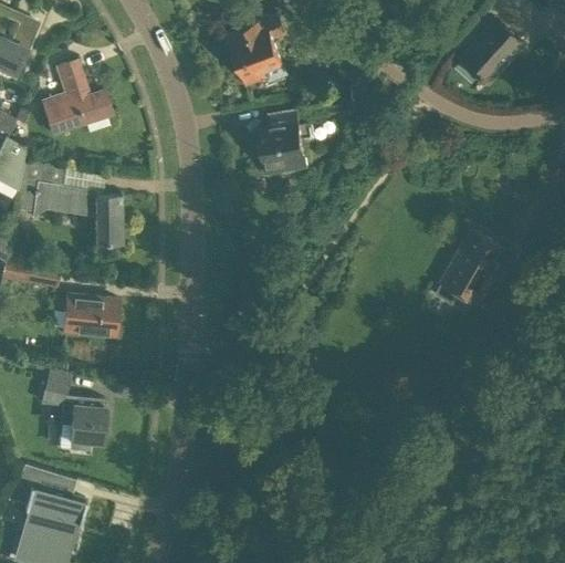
[(0,21),(8,3),(0,0),(0,64),(17,72),(28,48),(0,35),(0,21)]
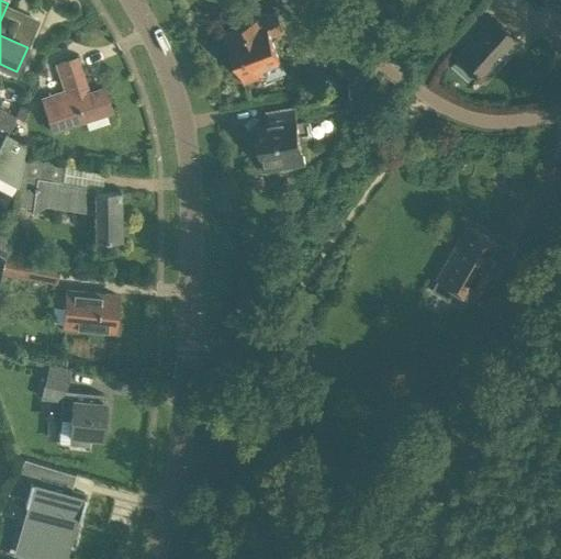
[(560,0),(539,0),(560,18),(560,0)]
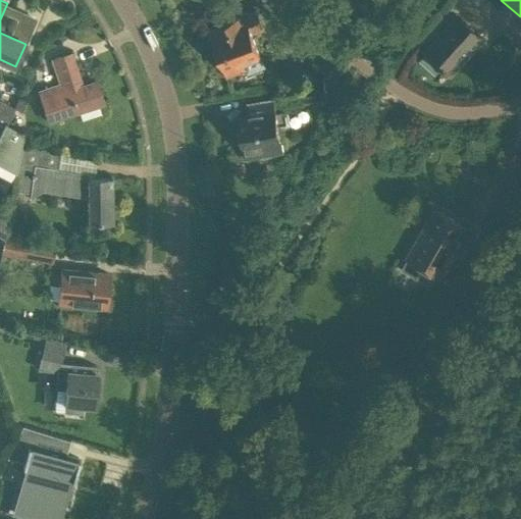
[(262,58),(253,36),(264,31),(260,20),(257,13),(239,20),(239,19),(235,20),(227,1),(212,7),(220,27),(209,32),(227,79),(246,70),(248,76),(265,69),(261,58),(262,58)]
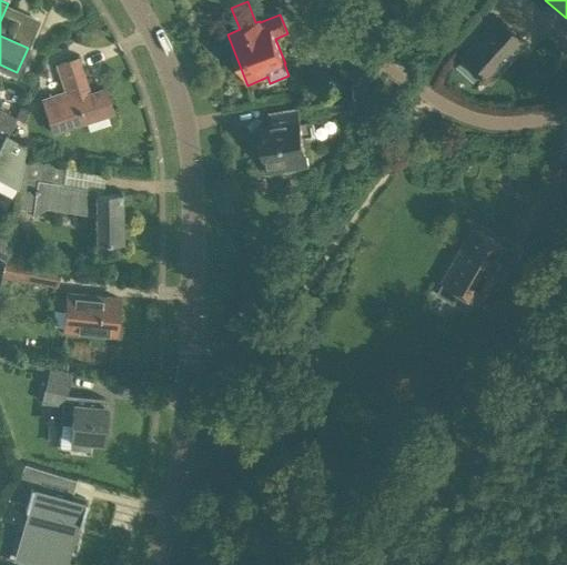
[(522,41),(499,21),(465,59),(492,83),(516,57),(512,52),(522,41)]
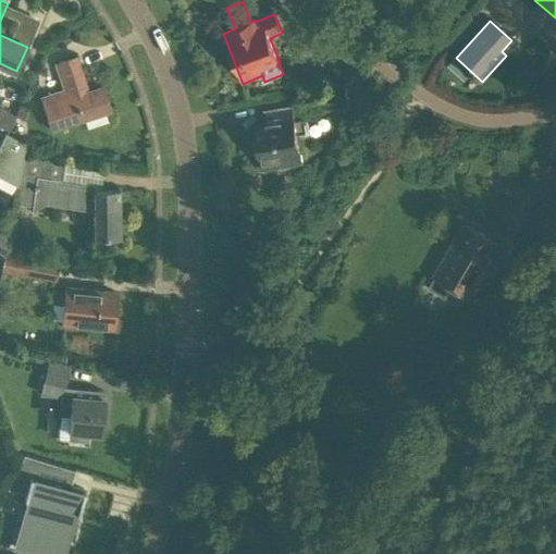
[(88,96),(81,72),(76,60),(57,66),(66,94),(42,101),(52,132),(110,112),(103,90),(88,96)]
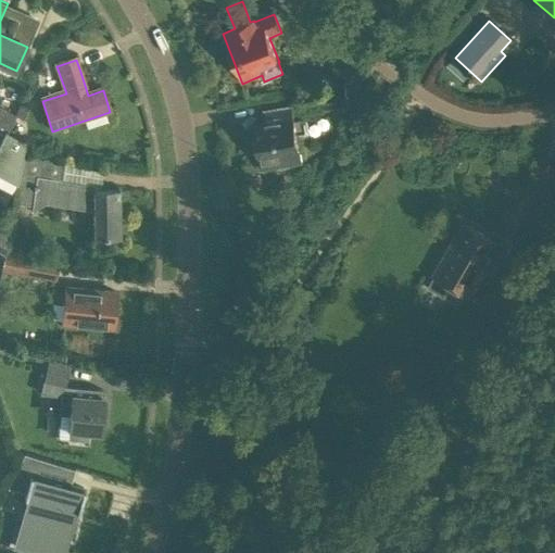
[(21,108),(15,120),(25,124),(29,111),(21,108)]
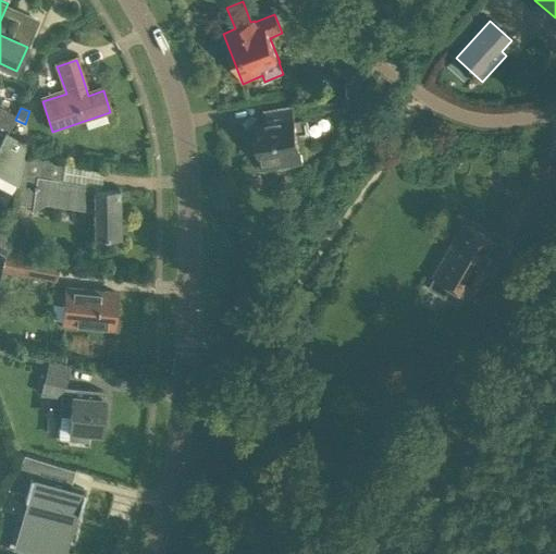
[(0,111),(0,130),(9,134),(16,119),(0,111)]
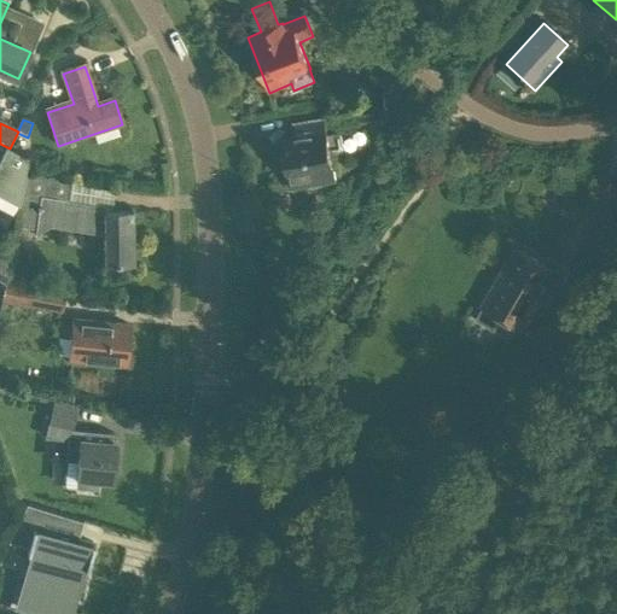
[(339,133),(329,134),(329,133),(281,141),(291,192),(337,183),(332,151),(343,148),(339,133)]
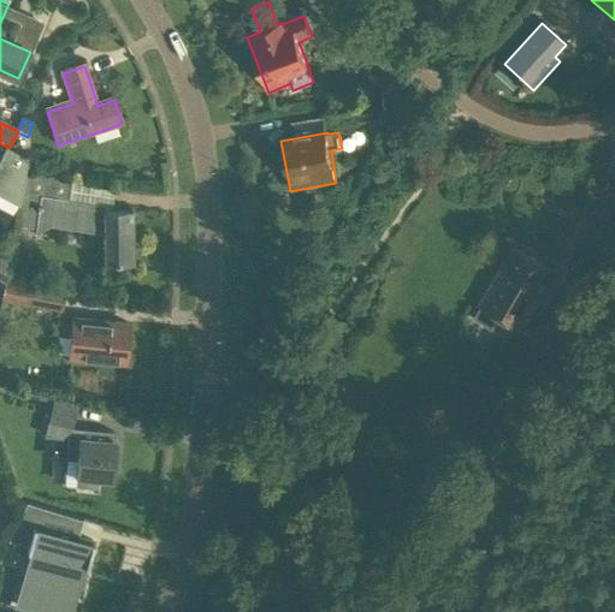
[(0,197),(21,208),(25,177),(29,160),(7,149),(0,162),(0,197)]
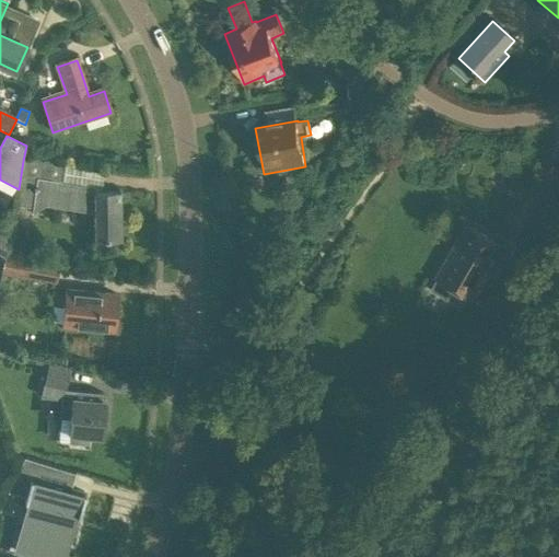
[(521,169),(526,159),(511,151),(505,161),(521,169)]
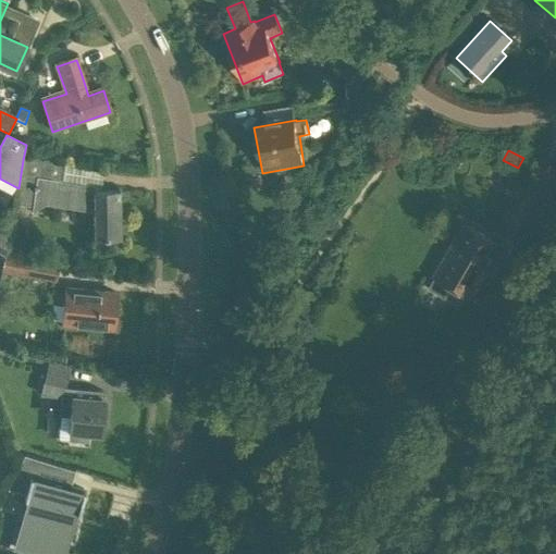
[(23,160),(19,188),(16,208),(33,210),(34,205),(90,213),(90,210),(95,211),(96,242),(121,242),(120,192),(94,193),(94,188),(64,184),(66,168),(23,160)]
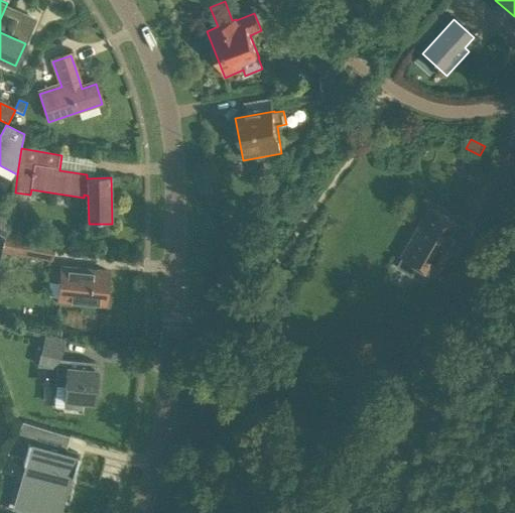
[(437,279),(457,247),(467,230),(431,210),(402,258),(404,260),(399,269),(413,277),(418,268),(437,279)]
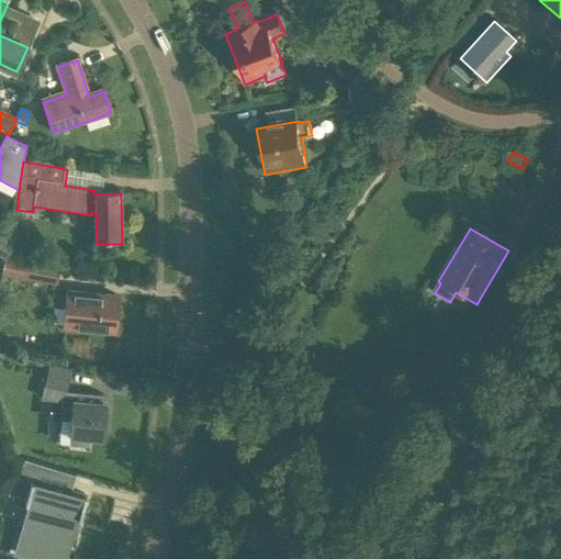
[(0,256),(6,259),(10,238),(0,233),(0,256)]
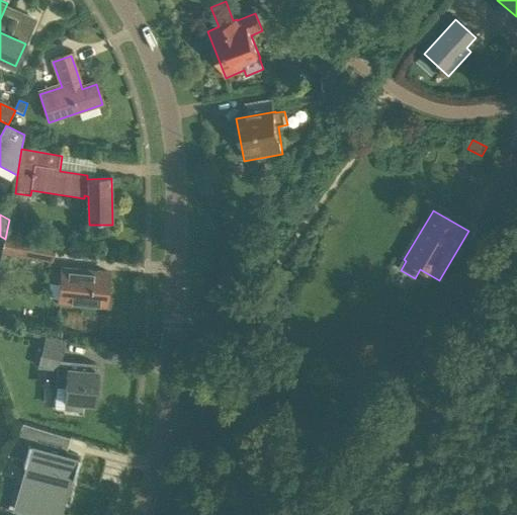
[(7,234),(2,255),(53,265),(56,244),(7,234)]
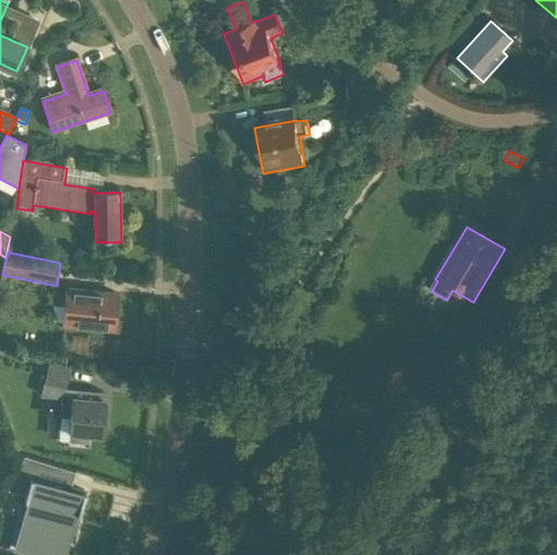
[(484,284),(475,299),(485,304),(495,289),(484,284)]
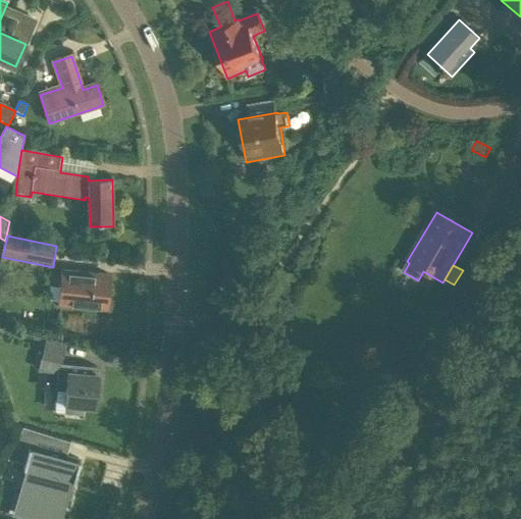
[(106,310),(109,278),(63,273),(60,305),(106,310)]
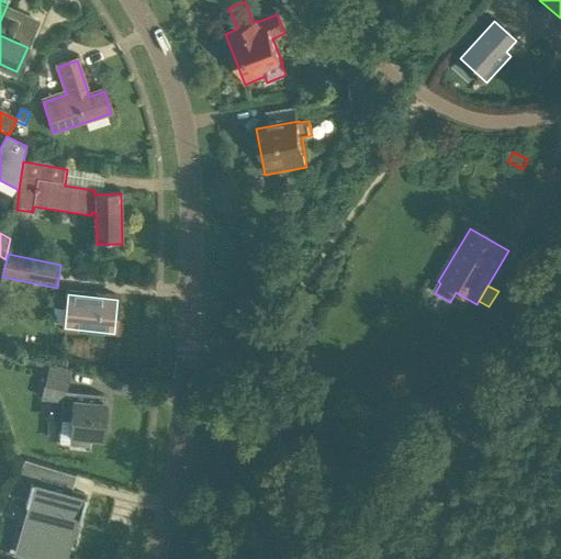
[(65,399),(70,376),(71,371),(35,364),(31,389),(43,392),(42,395),(65,399)]
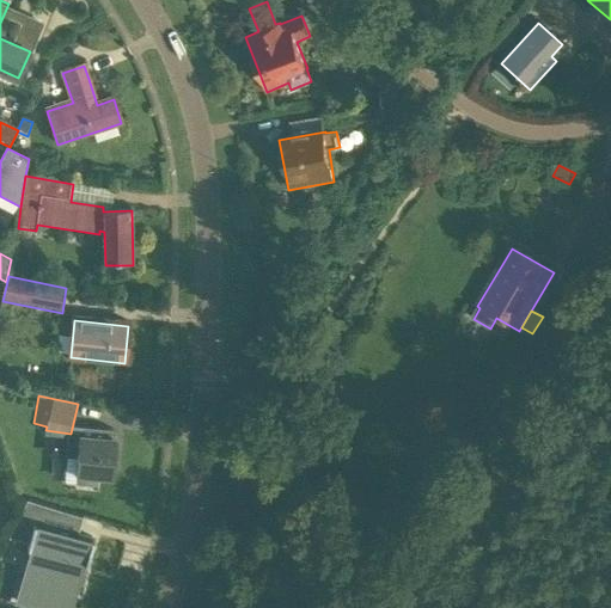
[(110,440),(110,431),(81,429),(77,476),(111,479),(115,441),(110,440)]
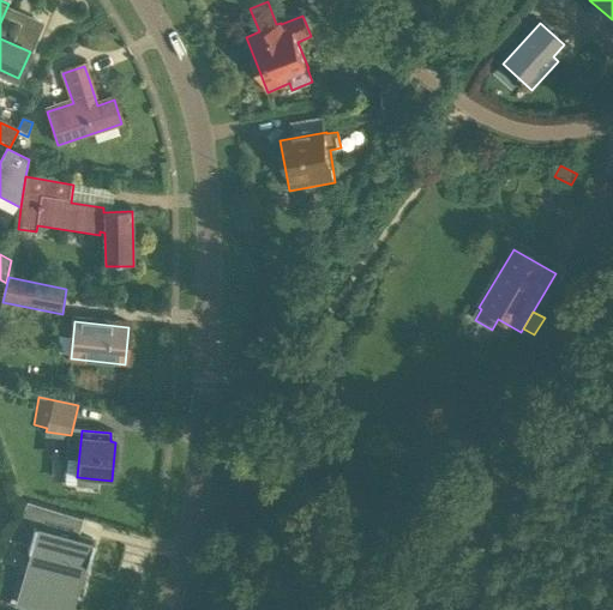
[(88,565),(92,544),(76,539),(77,535),(79,535),(83,521),(28,503),(7,541),(20,548),(22,544),(30,547),(29,550),(43,554),(25,601),(48,609),(55,591),(58,592),(68,561),(88,565)]
